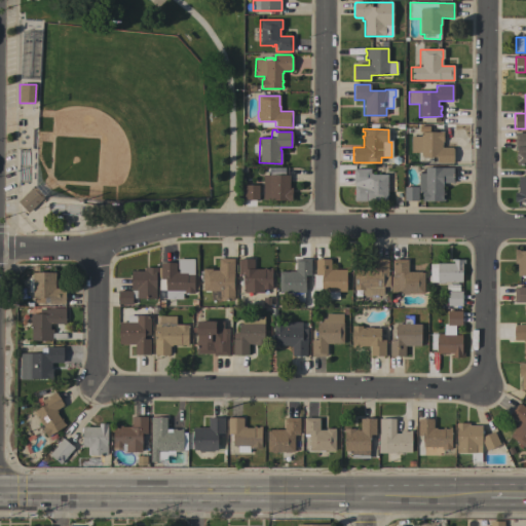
[(439,133),(439,132),(443,132),(443,141),(442,141),(442,145),(442,148),(453,148),(453,163),(437,163),(437,157),(434,157),(426,157),(421,157),(421,153),(410,153),(410,137),(420,137),(420,133),(439,133)]
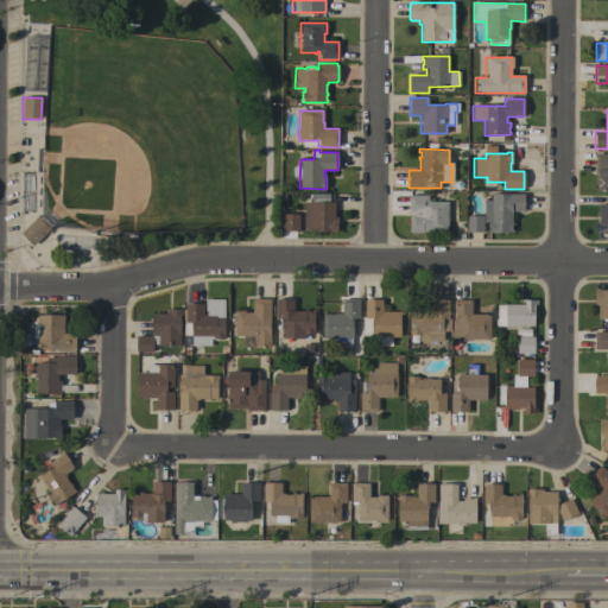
[(607,154),(607,191),(597,191),(597,187),(596,185),(596,179),(597,179),(597,171),(595,171),(595,154),(607,154)]
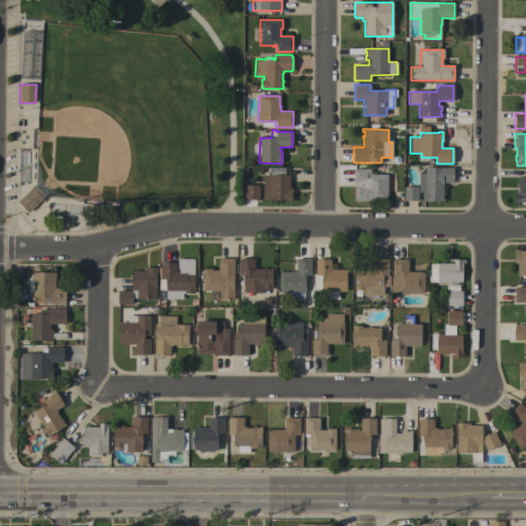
[(28,150),(17,150),(16,182),(27,182),(28,150)]
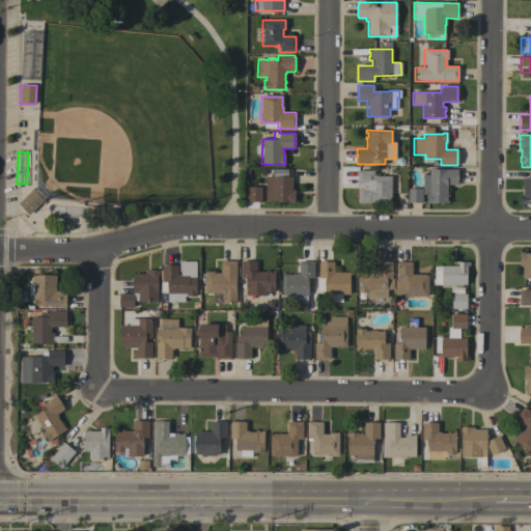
[(391,202),(369,203),(358,203),(358,185),(357,185),(357,170),(360,170),(360,169),(364,169),(364,170),(373,170),(373,175),(375,175),(375,176),(391,176),(391,190),(391,202)]
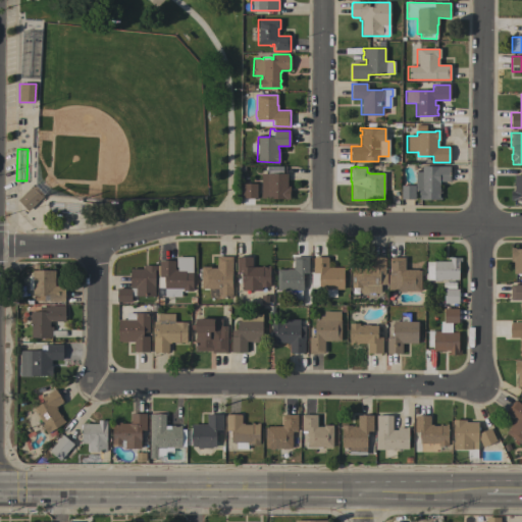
[(419,189),(422,189),(421,186),(421,177),(422,177),(422,166),(450,166),(450,181),(439,181),(439,191),(440,191),(440,194),(438,194),(438,197),(441,197),(440,200),(419,200),(419,191),(419,189)]
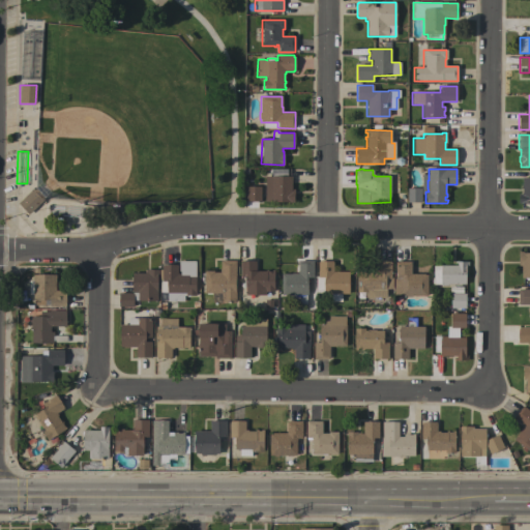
[(264,202),(265,176),(291,176),(291,189),(294,189),(293,203),(288,202),(271,202),(264,202)]
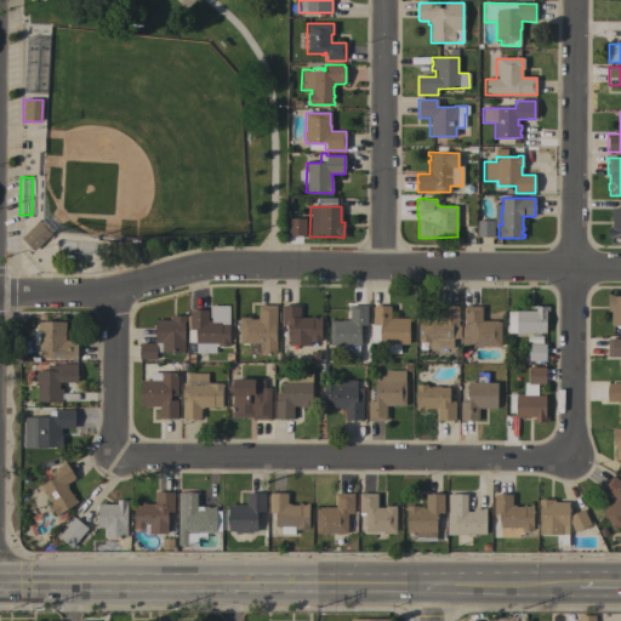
[(620,238),(607,238),(607,228),(611,228),(611,209),(620,209),(620,238)]
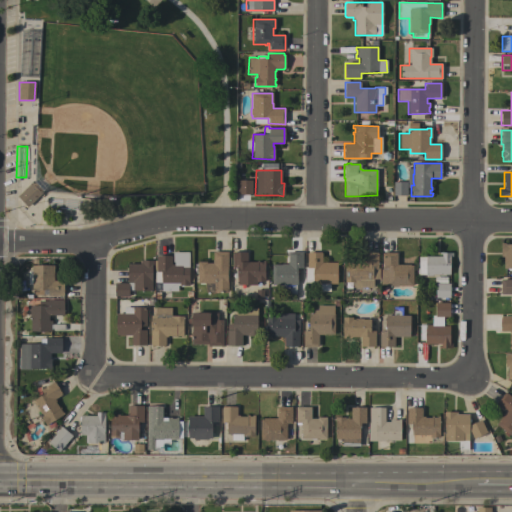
[(237,194),(238,180),(252,180),(252,195),(237,194)]
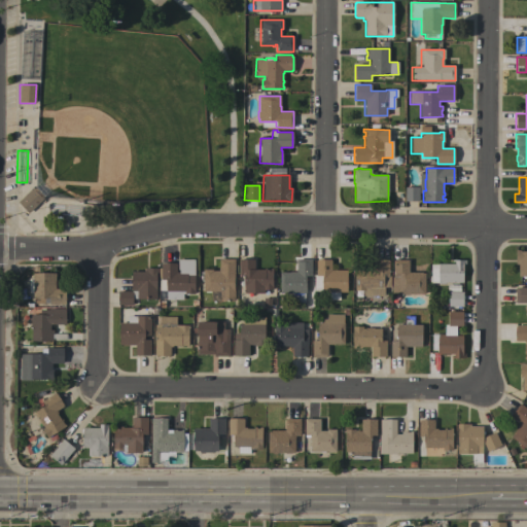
[(32,188),(33,189),(35,187),(43,197),(42,198),(43,199),(28,213),(18,202),(32,188)]
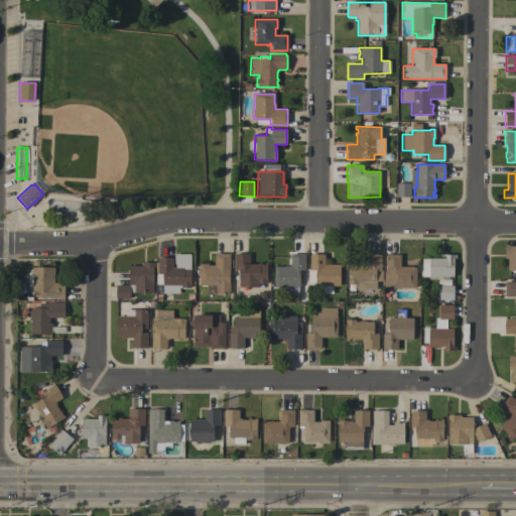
[(396,198),(396,183),(409,183),(409,197),(396,198)]
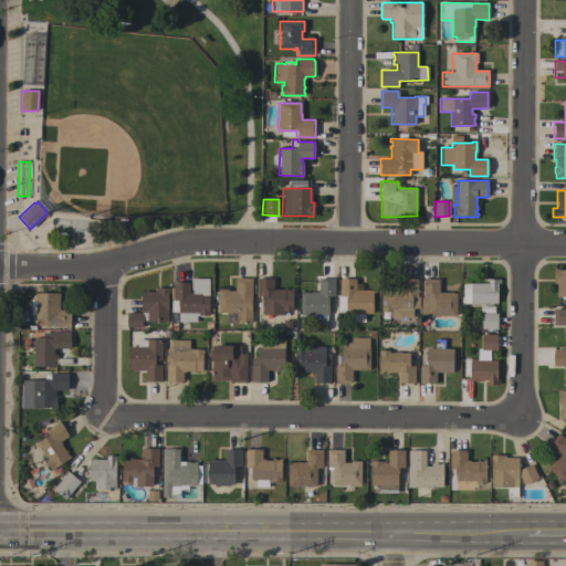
[(565,296),(565,299),(561,299),(561,296),(556,296),(556,284),(553,284),(553,269),(557,269),(557,270),(565,270),(565,296)]
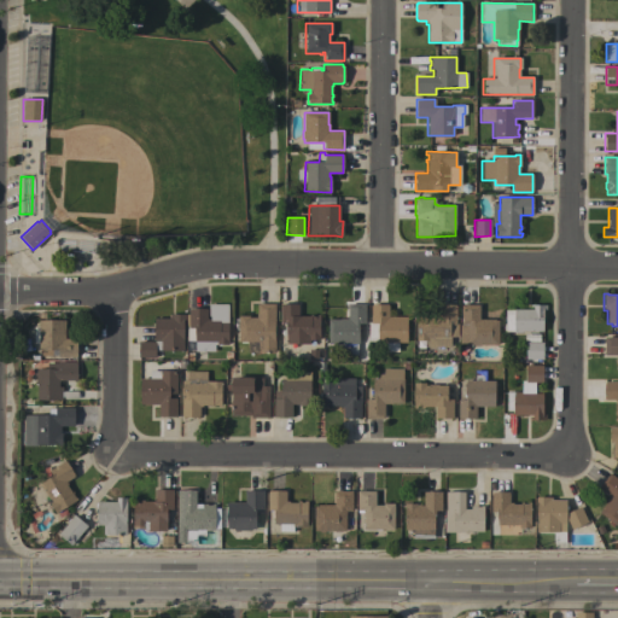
[(256,303),(275,304),(274,353),(257,353),(257,343),(246,342),(246,343),(240,343),(240,342),(238,342),(238,315),(249,316),(249,318),(256,318),(256,303)]
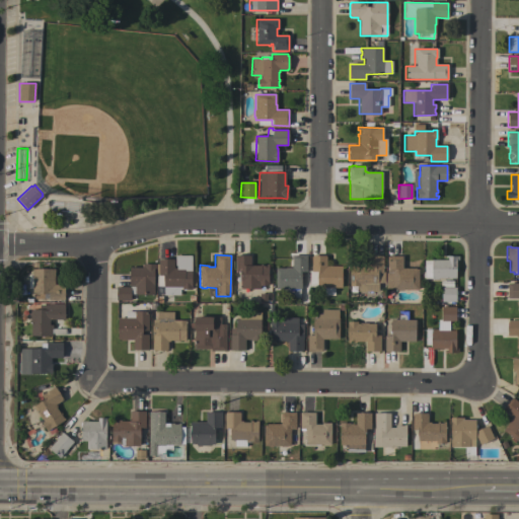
[(156,264),(158,264),(158,260),(163,260),(163,258),(168,258),(168,260),(172,260),(173,260),(173,268),(175,268),(175,266),(174,266),(174,255),(191,255),(191,270),(195,270),(195,286),(192,286),(192,289),(184,289),(184,291),(181,291),(181,289),(179,289),(179,295),(156,295),(156,274),(156,270),(156,264)]
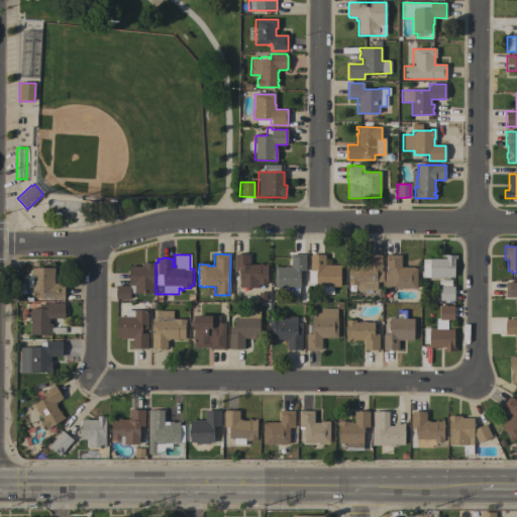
[(259,265),(259,263),(261,263),(261,265),(265,265),(265,264),(267,264),(267,284),(259,284),(259,288),(238,288),(239,271),(234,271),(234,254),(249,254),(249,265),(259,265)]
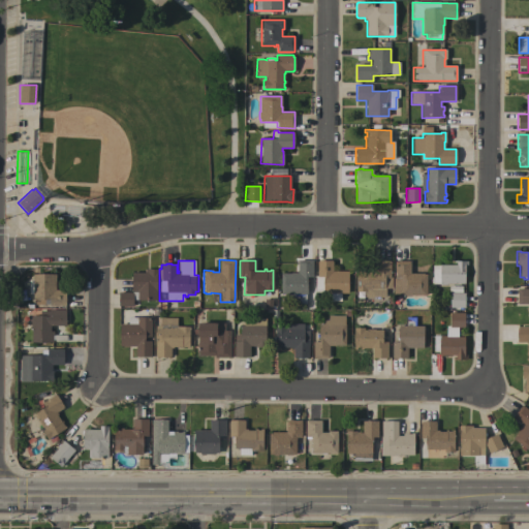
[(306,294),(305,294),(305,304),(293,304),(293,294),(280,294),(280,274),(290,274),(290,273),(297,273),(297,260),(312,260),(312,277),(306,277),(306,294)]
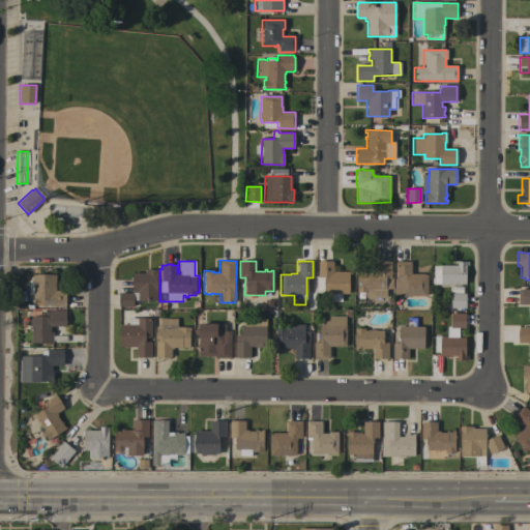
[(349,271),(348,294),(341,294),(341,301),(331,301),(331,293),(316,293),(316,276),(318,276),(318,261),(319,261),(332,261),(332,262),(332,271),(349,271)]
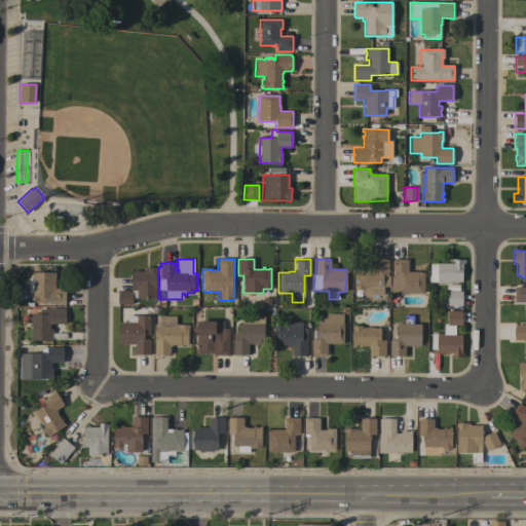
[(383,295),(363,295),(363,290),(354,290),(354,268),(357,268),(357,269),(361,269),(361,267),(363,267),(363,269),(369,269),(369,268),(372,268),(373,260),(374,260),(374,259),(377,259),(382,259),(386,259),(386,260),(387,260),(387,275),(389,275),(389,287),(383,287),(383,295)]
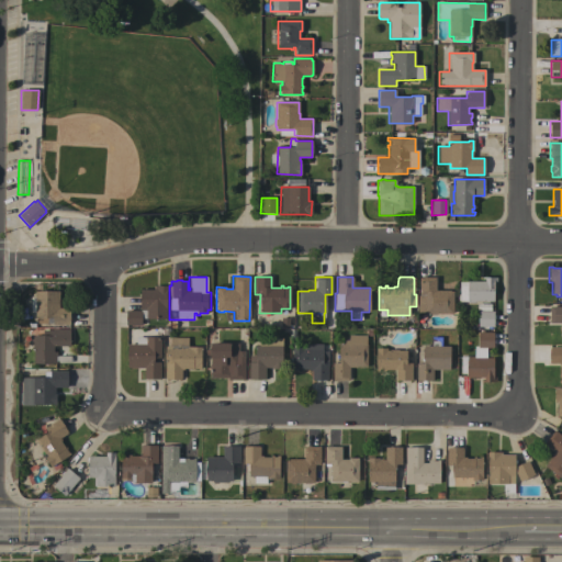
[(435,313),(435,315),(428,315),(428,314),(425,314),(425,313),(417,313),(417,295),(419,295),(419,278),(436,278),(436,290),(449,291),(449,292),(452,292),(452,313),(435,313)]
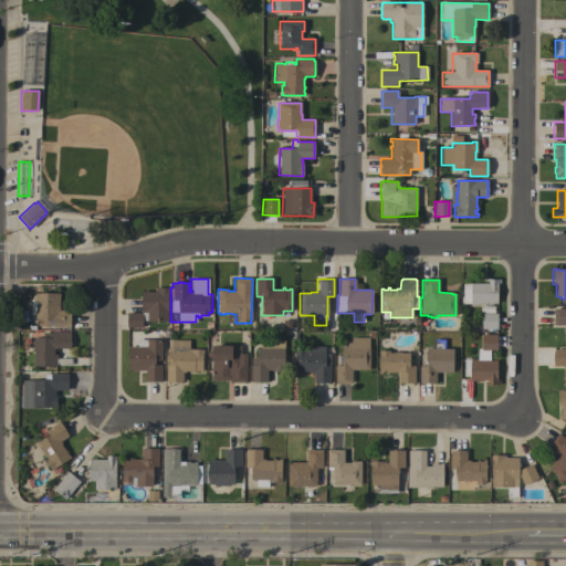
[(462,285),(463,285),(463,284),(470,284),(470,283),(488,283),(488,281),(485,281),(484,280),(500,280),(500,284),(496,284),(496,303),(496,313),(496,328),(481,328),(481,313),(478,313),(478,304),(470,304),(462,304),(461,302),(460,299),(460,297),(462,296),(462,285)]
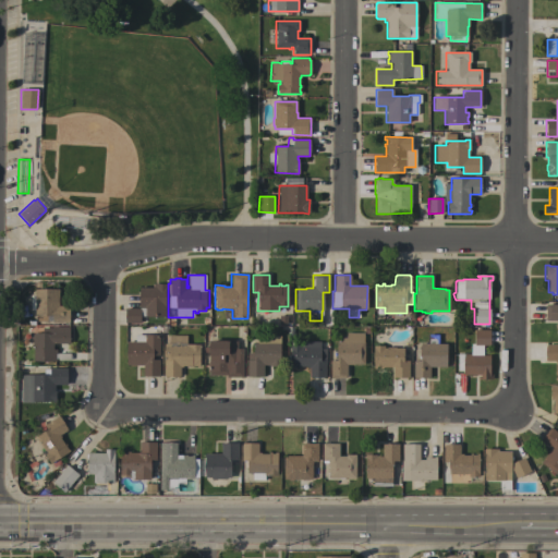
[(124,323),(124,308),(138,308),(138,287),(152,287),(152,283),(167,283),(167,289),(166,289),(165,316),(140,316),(140,323),(124,323)]
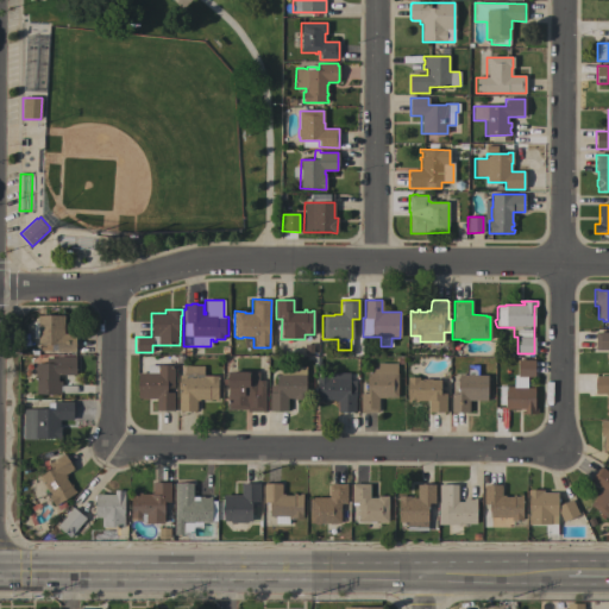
[(38,338),(33,338),(33,324),(38,322),(37,315),(63,315),(63,333),(75,333),(75,351),(57,351),(57,344),(51,344),(51,351),(39,351),(39,344),(38,344),(38,338)]
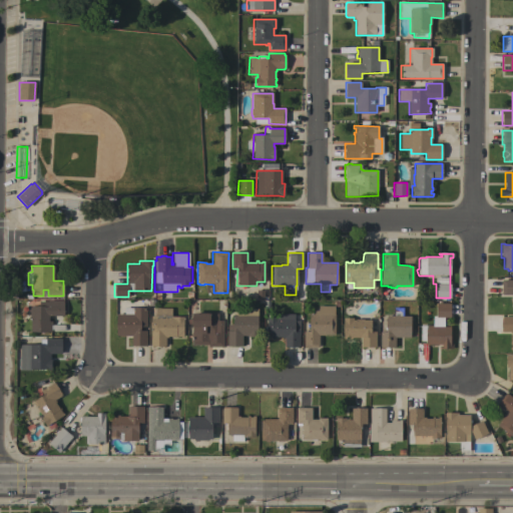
[(512,309),(512,295),(501,295),(501,280),(512,280),(512,309)]
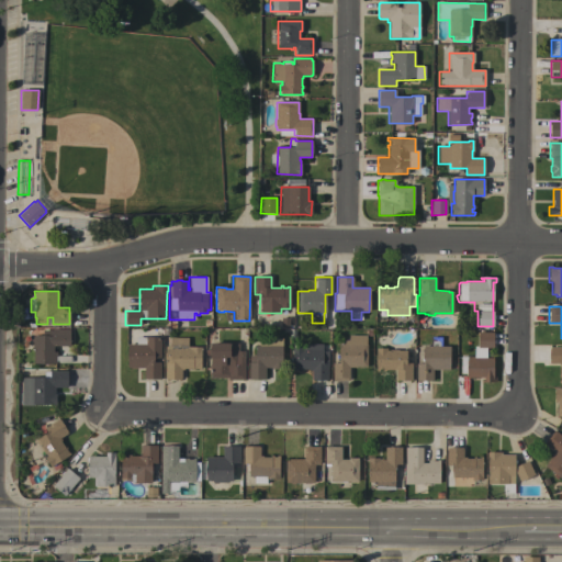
[(69,328),(69,346),(56,346),(56,356),(70,356),(70,362),(57,362),(57,363),(33,363),(33,347),(32,347),(32,338),(33,338),(33,335),(42,335),(42,328),(69,328)]
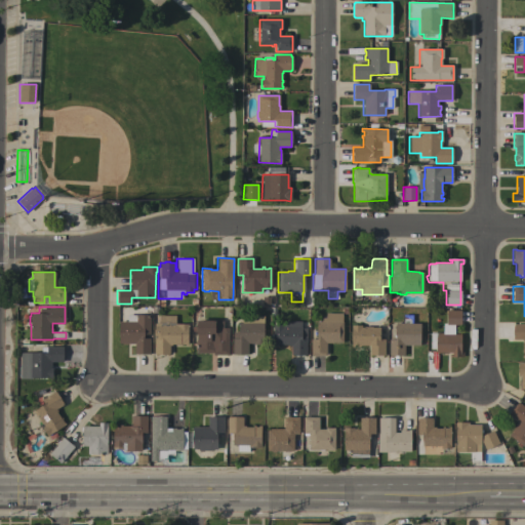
[(436,353),(436,332),(442,333),(443,323),(446,323),(446,310),(460,311),(460,325),(454,325),(453,334),(460,334),(460,352),(463,352),(462,356),(448,356),(448,355),(452,355),(452,353),(436,353)]
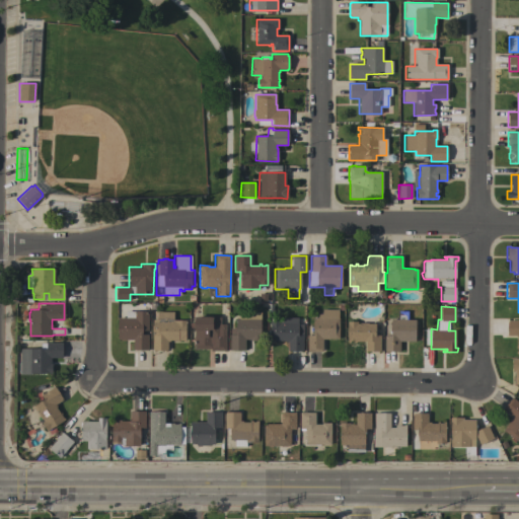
[(322,352),(307,352),(307,335),(312,335),(312,317),(318,317),(318,314),(321,314),(321,309),(338,309),(338,317),(339,317),(339,339),(328,339),(328,340),(322,340),(322,352)]
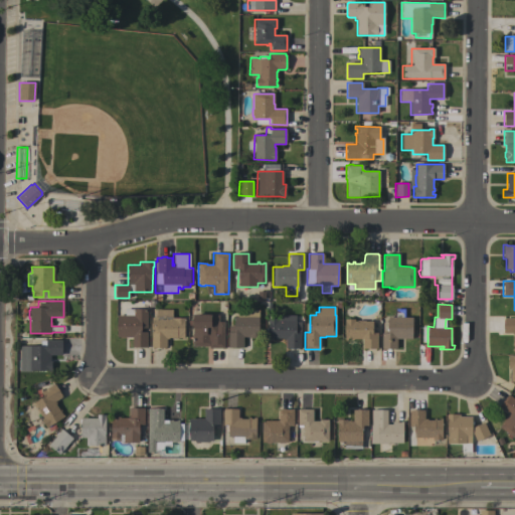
[(117,337),(117,315),(125,315),(125,309),(147,309),(147,327),(141,327),(141,331),(147,331),(147,347),(132,347),(131,337),(117,337)]
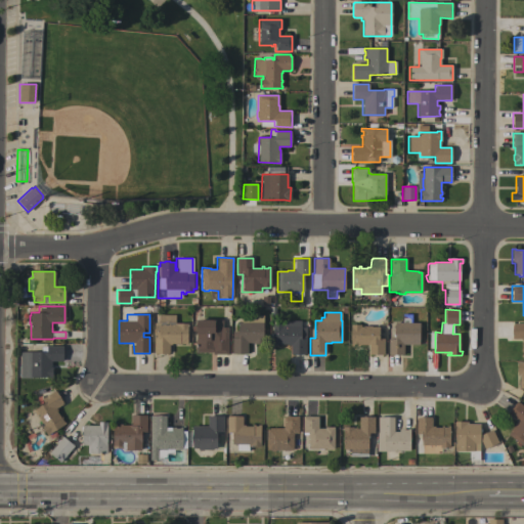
[(154,336),(153,336),(153,329),(154,329),(154,323),(159,323),(159,315),(175,315),(175,323),(187,323),(187,326),(186,345),(184,345),(184,344),(181,344),(181,345),(178,345),(178,344),(171,344),(171,345),(169,345),(169,353),(154,353),(154,336)]
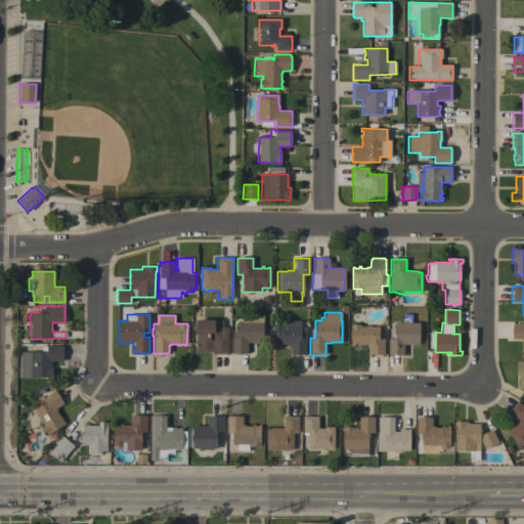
[(241,315),(262,315),(262,344),(253,344),(253,343),(250,343),(250,342),(247,342),(247,353),(232,354),(231,332),(237,332),(237,321),(241,321),(241,315)]
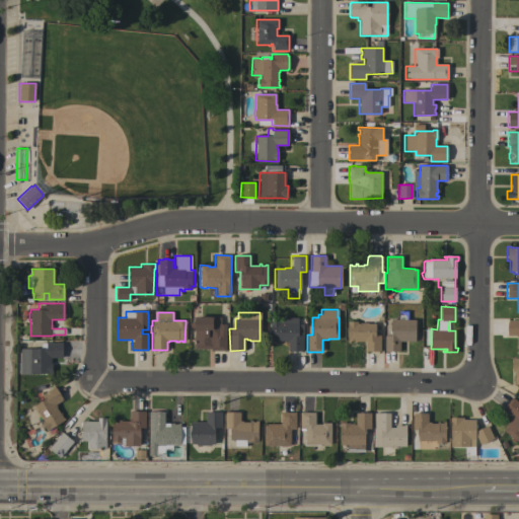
[(194,316),(221,316),(220,324),(226,324),(225,351),(210,351),(210,349),(194,349),(194,316)]
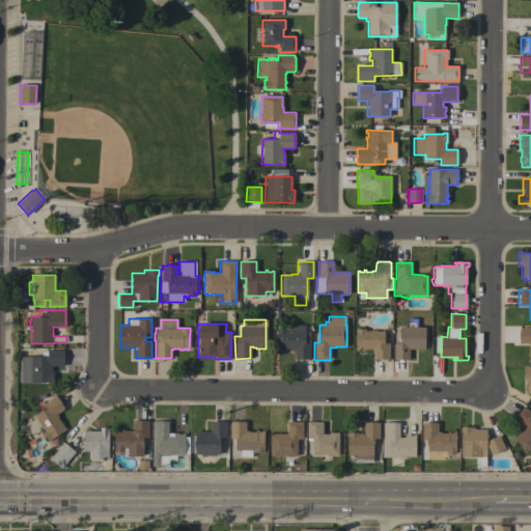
[(286,325),(304,325),(304,332),(311,332),(311,348),(309,348),(309,359),(294,359),(294,351),(290,350),(290,348),(284,348),(284,351),(282,351),(282,348),(276,348),(276,328),(285,328),(286,325)]
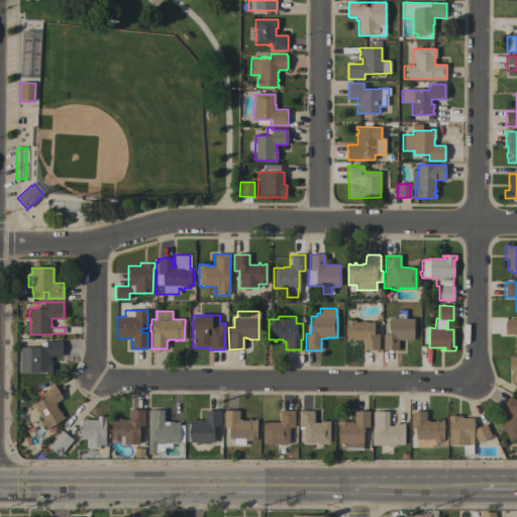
[(413,318),(413,340),(398,340),(398,350),(396,350),(396,351),(386,351),(386,349),(383,349),(383,333),(389,333),(389,318),(413,318)]
